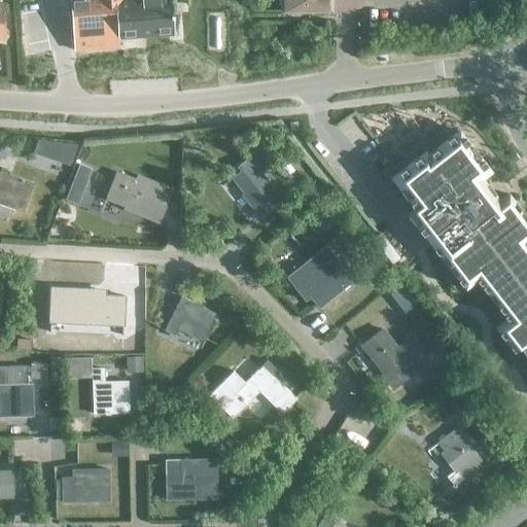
[(69,0),(74,49),(119,46),(118,36),(173,32),(173,35),(174,34),(173,13),(176,13),(175,0),(135,0),(121,1),(120,0),(69,0)]
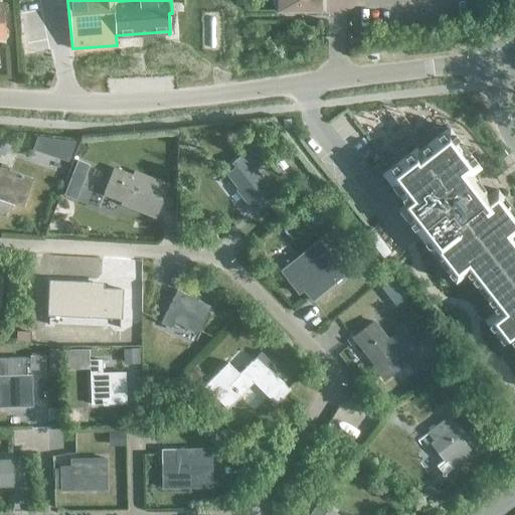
[(315,0),(276,0),(276,11),(316,11),(315,0)]
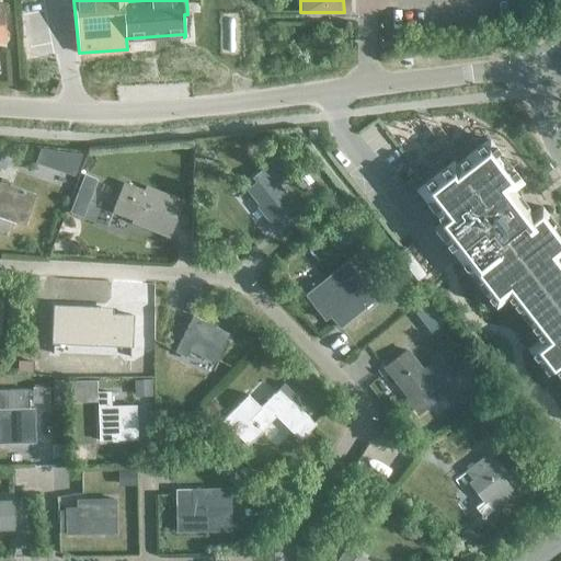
[(453,161),(418,189),(443,221),(435,228),(469,272),(476,266),(491,286),(484,292),(494,305),(507,295),(521,311),(525,308),(534,318),(528,322),(541,339),(529,348),(539,362),(546,356),(560,376),(560,258),(559,255),(560,253),(560,232),(554,238),(540,219),(547,214),(540,206),(531,214),(525,206),(527,205),(519,195),(518,196),(512,189),(522,182),(488,139),(456,164),(453,161)]
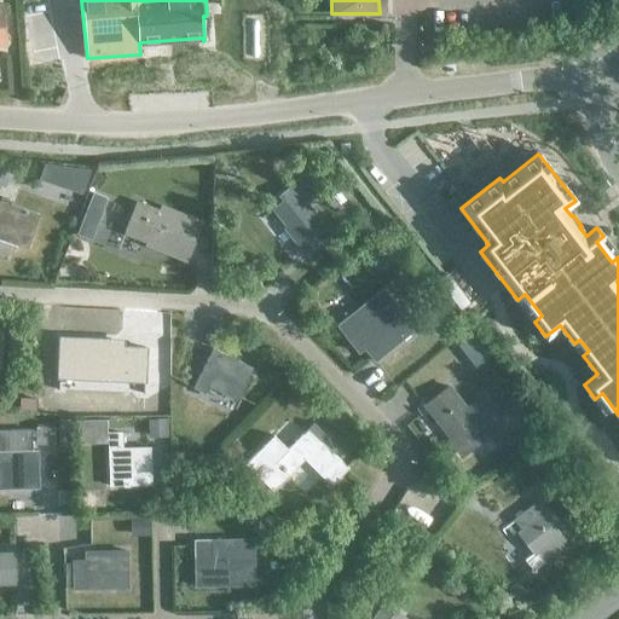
[(283,201),(272,209),(287,227),(285,229),(293,238),(318,219),(305,202),(318,192),(300,169),(285,180),(290,186),(278,196),(283,201)]
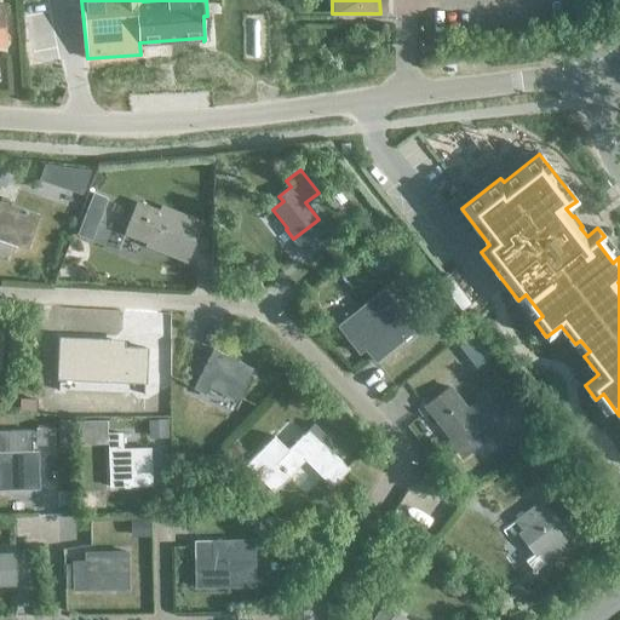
[(0,236),(27,246),(38,216),(0,202),(0,236)]
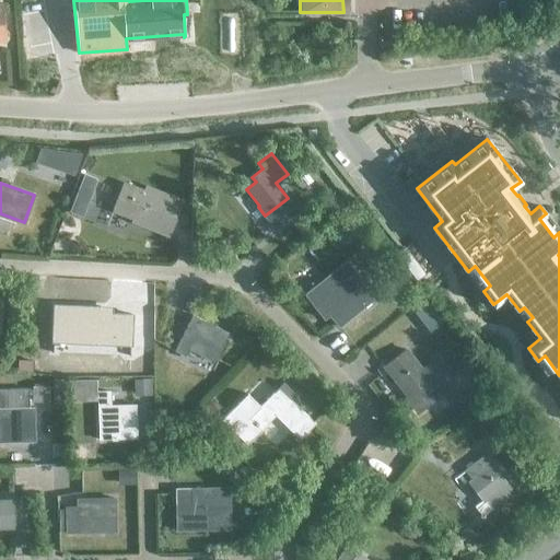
[(173,219),(151,210),(156,197),(124,184),(113,211),(133,219),(132,222),(170,237),(175,222),(173,219)]
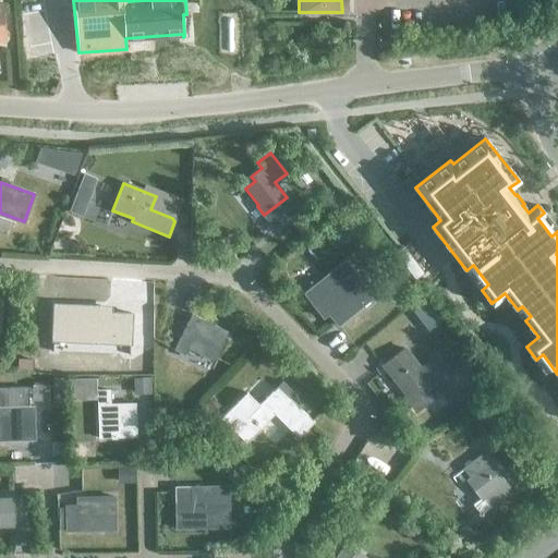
[(314,299),(328,316),(331,314),(340,325),(348,318),(367,302),(352,283),(358,278),(344,261),(319,281),(311,288),(317,296),(314,299)]
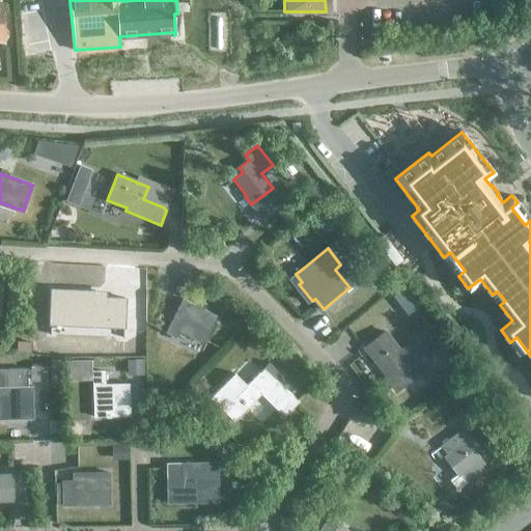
[(51,289),(50,320),(91,323),(91,326),(124,327),(126,299),(95,297),(95,291),(51,289)]
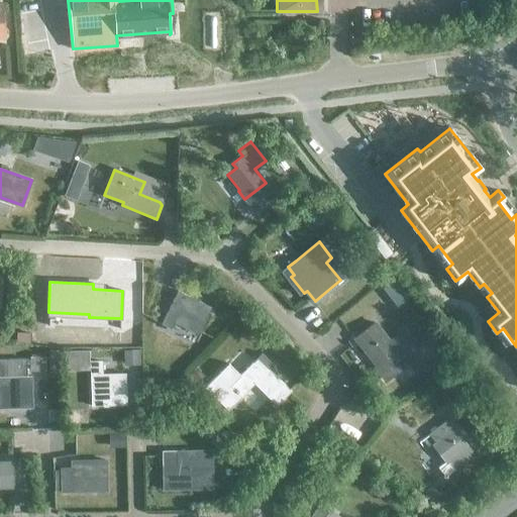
[(198,330),(209,307),(177,291),(166,314),(198,330)]
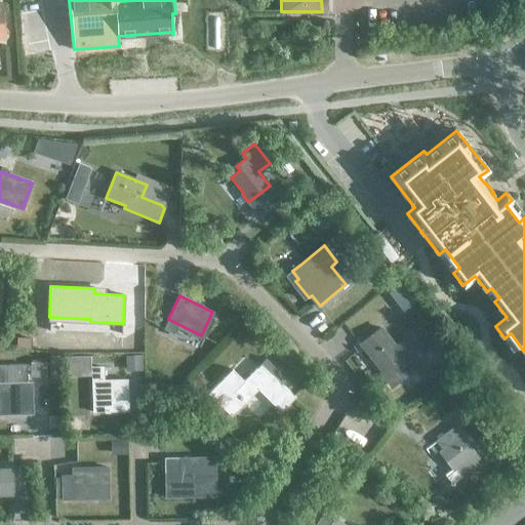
[(387,380),(409,364),(380,327),(361,342),(382,370),(380,372),(387,380)]
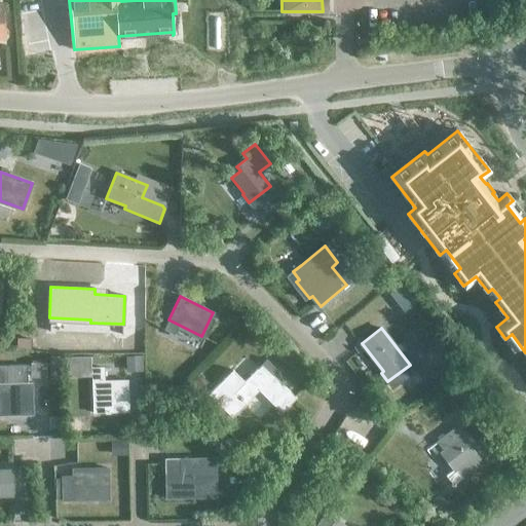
[(262,365),(258,368),(245,382),(233,371),(209,395),(232,418),(260,391),(282,413),(296,399),(262,365)]
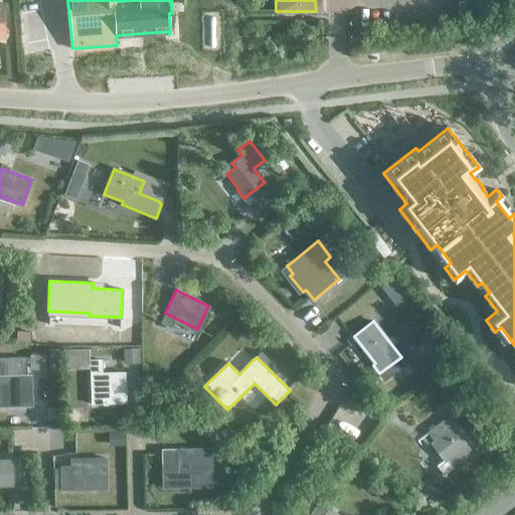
[(0,408),(31,407),(30,376),(26,376),(26,358),(0,359),(0,408)]
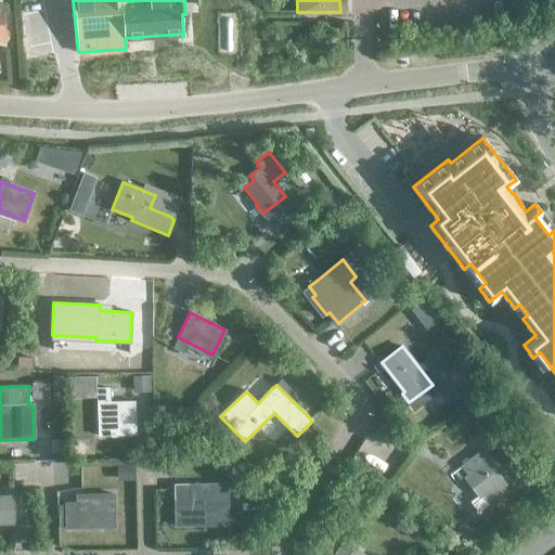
[(99,436),(134,435),(133,402),(110,402),(110,388),(98,389),(99,436)]
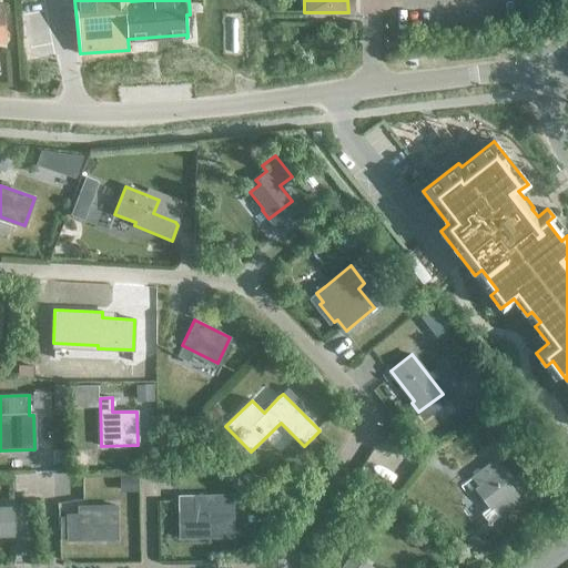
[(521,499),(493,460),(472,477),(479,486),(475,489),(489,508),(482,514),(487,521),(486,525),(492,526),(492,523),(521,499)]
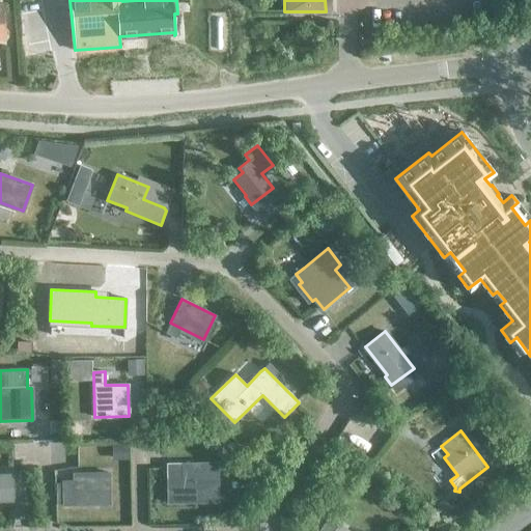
[(217,460),(179,460),(179,476),(167,476),(167,502),(218,501),(217,460)]
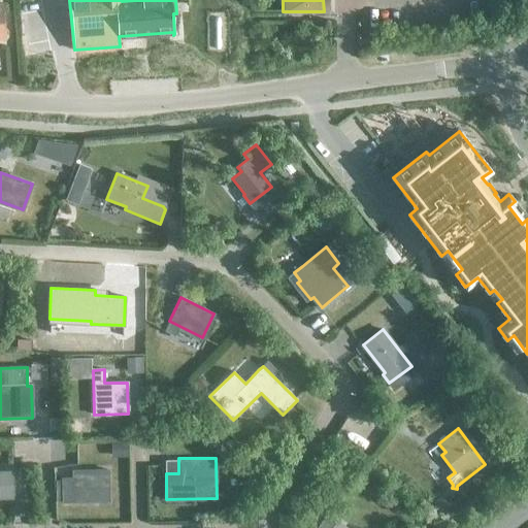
[(63,502),(107,501),(107,470),(72,470),(73,477),(63,477),(63,502)]
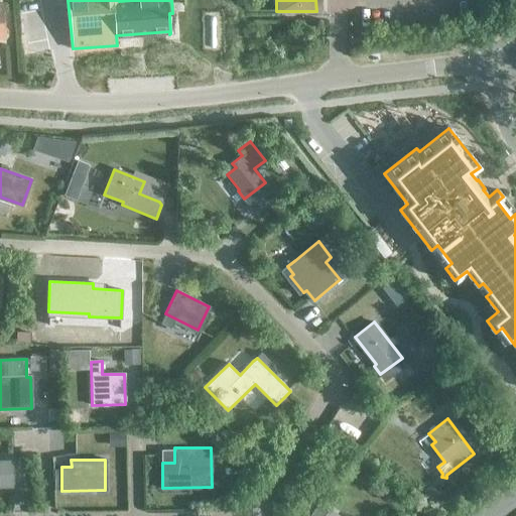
[(0,486),(13,487),(13,462),(0,462),(0,486)]
